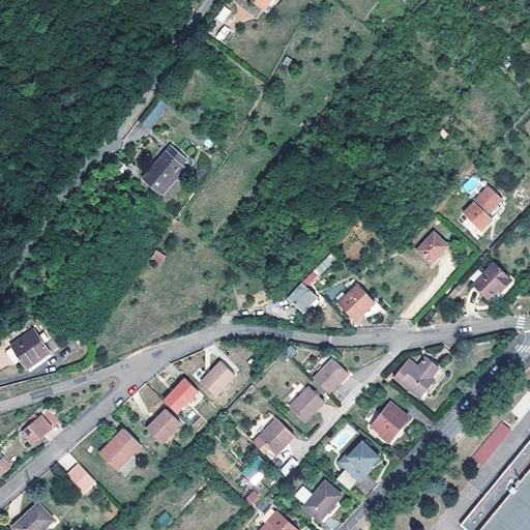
[(223,24),(231,10),(224,5),(215,19),(223,24)]
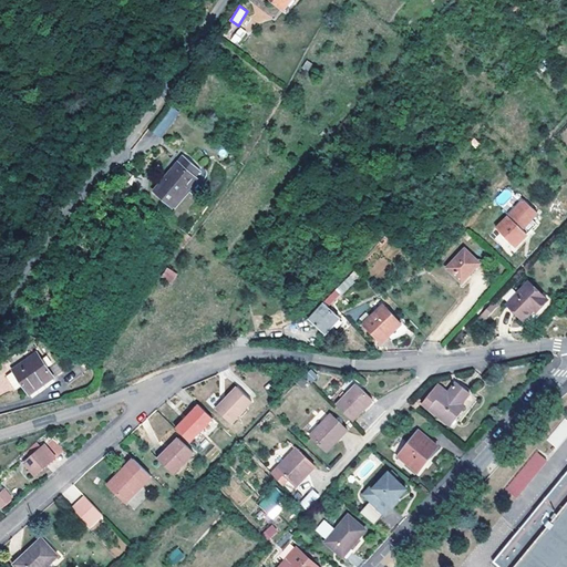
[(238,45),(247,32),(239,27),(230,40),(238,45)]
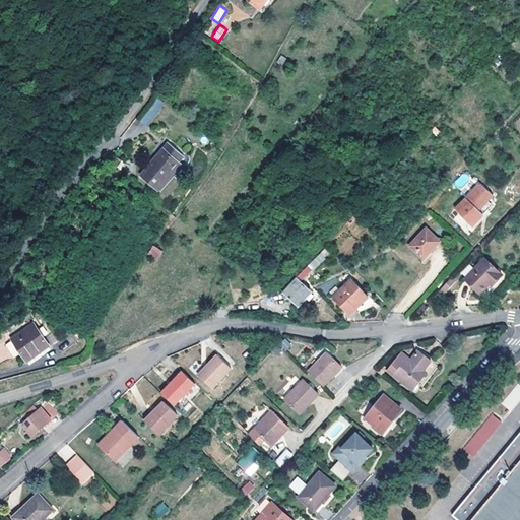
[(156,191),(178,166),(177,164),(182,156),(167,144),(139,176),(156,191)]
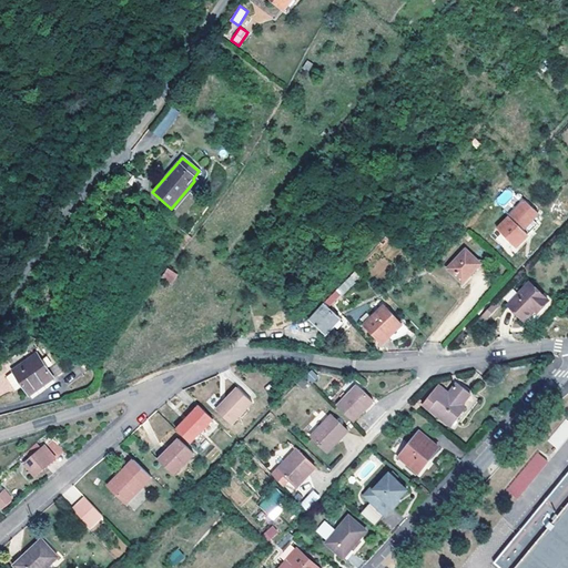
[(129,174),(117,165),(113,170),(129,182),(129,174)]
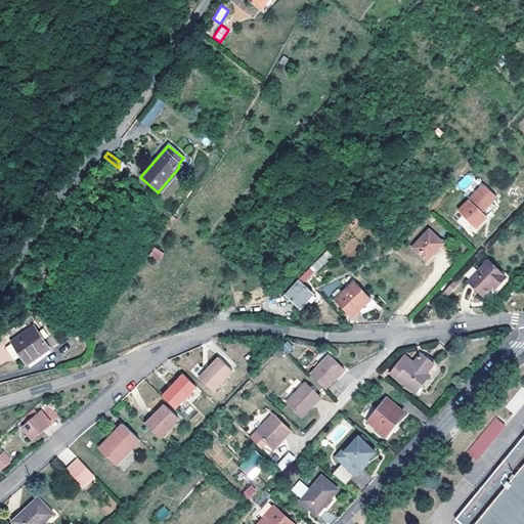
[(483,185),(470,201),(482,212),(496,197),(483,185)]
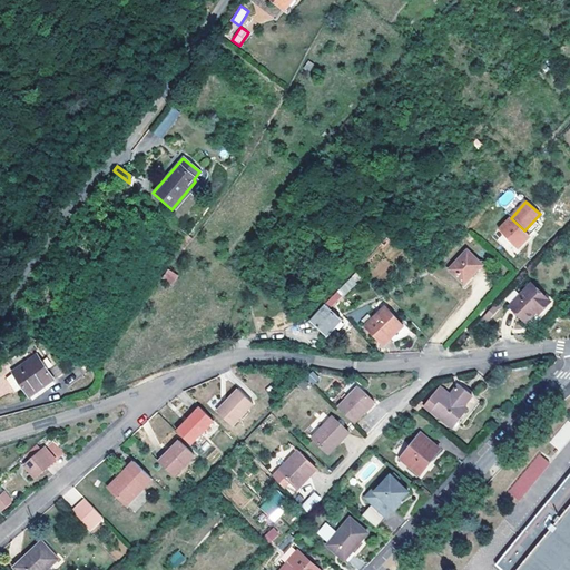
[(467,251),(449,269),(464,284),(482,264),(467,251)]
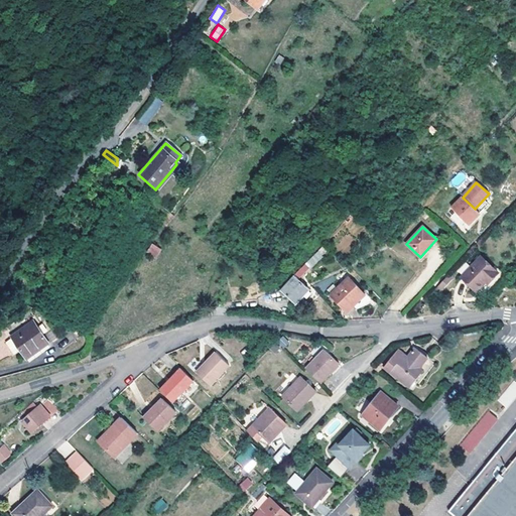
[(150,244),(146,254),(157,258),(161,248),(150,244)]
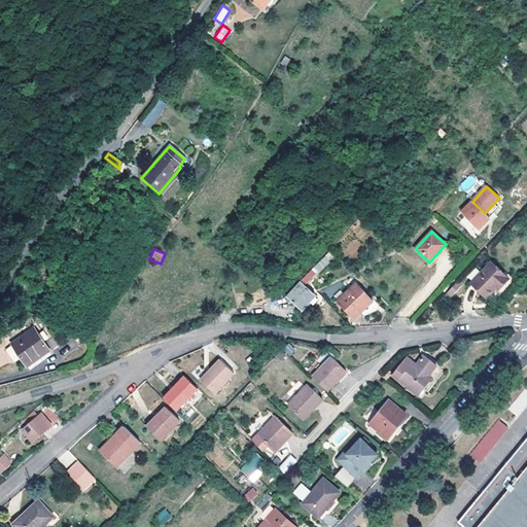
[(302,279),(307,285),(335,257),(328,252),(302,279)]
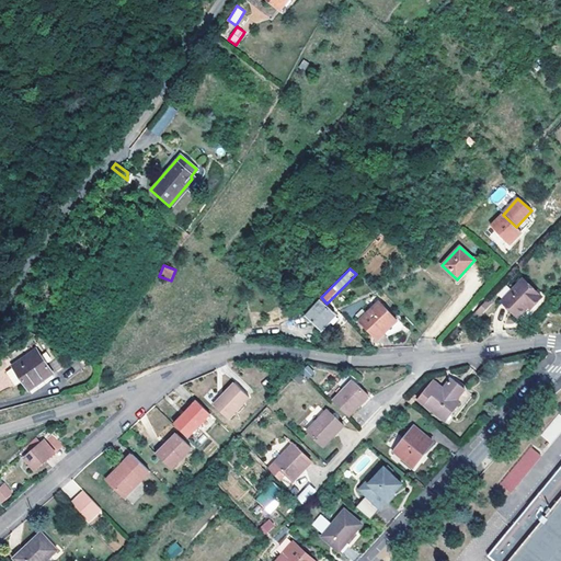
[(525,279),(503,301),(521,317),(530,307),(533,304),(535,306),(544,297),(525,279)]
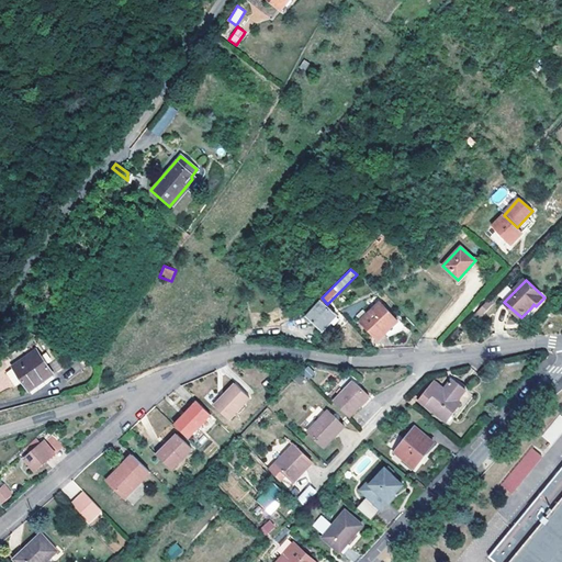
[(336,314),(321,300),(306,316),(321,330),(336,314)]
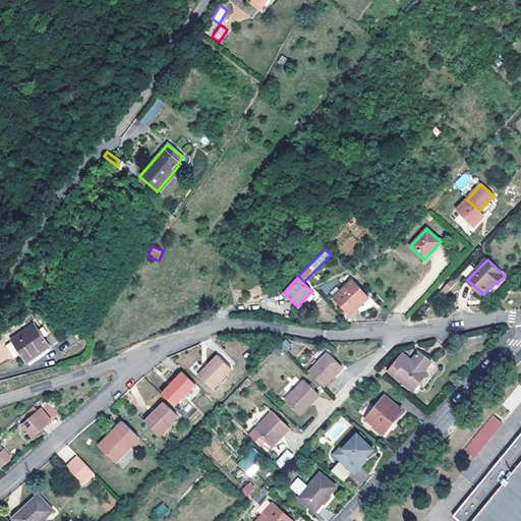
[(352,280),(333,297),(348,314),(367,297),(352,280)]
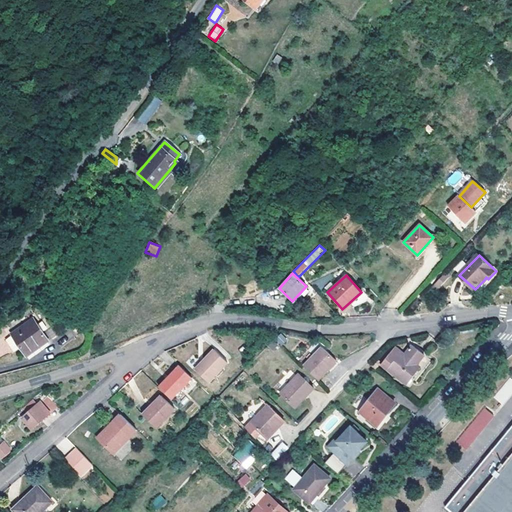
[(9,294),(3,291),(0,295),(0,307),(1,308),(9,294)]
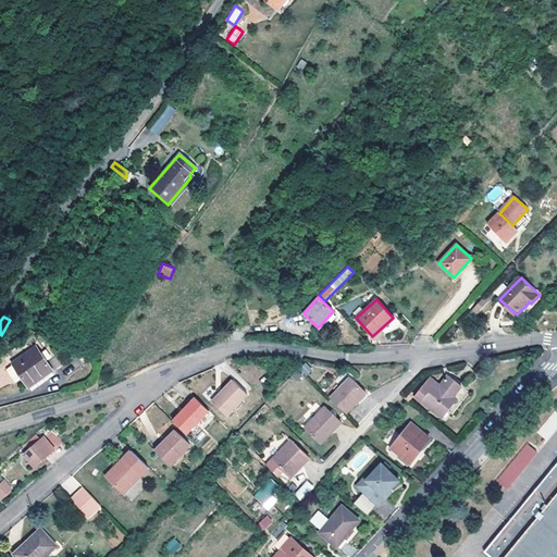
[(31,388),(53,372),(36,348),(14,364),(15,367),(31,388)]
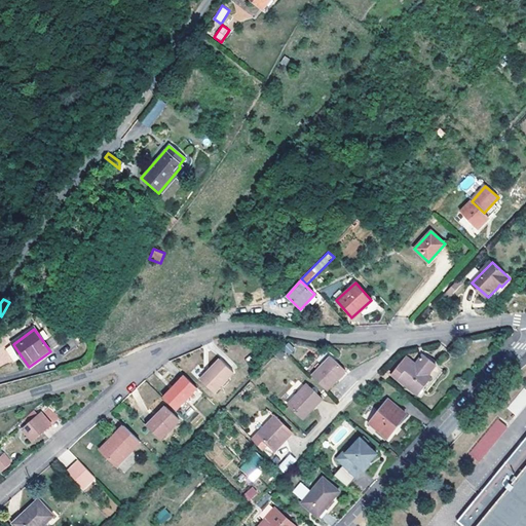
[(29,367),(14,346),(8,350),(23,371),(29,367)]
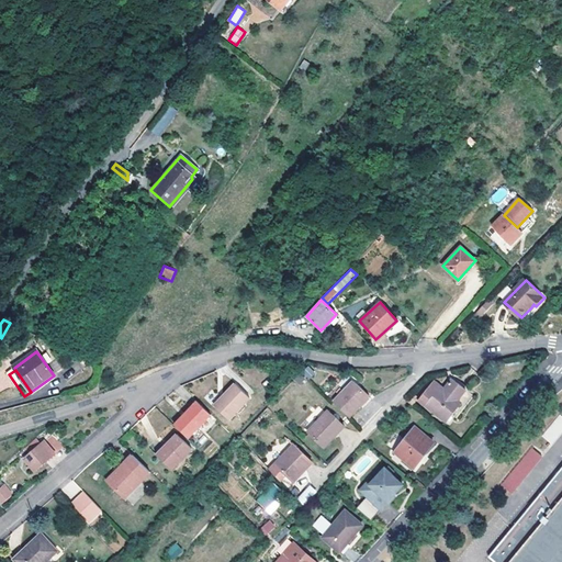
[(434,382),(419,400),(448,422),(459,407),(456,405),(459,400),(467,389),(454,379),(445,391),(434,382)]
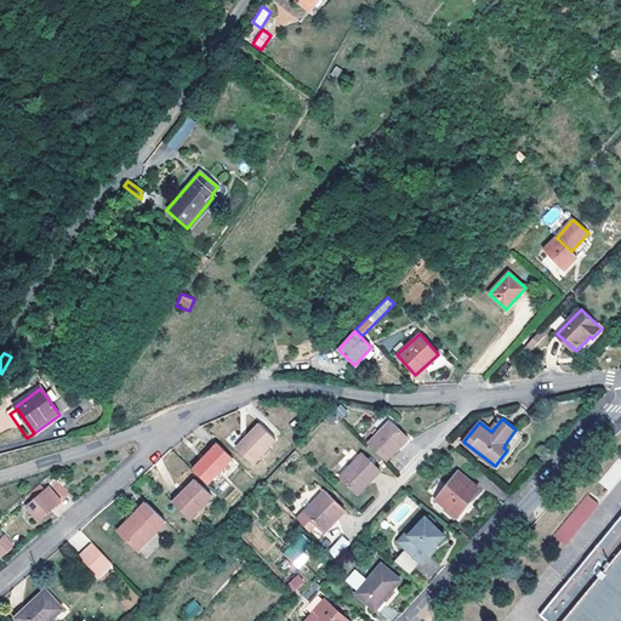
[(392,422),(371,446),(389,461),(410,437),(392,422)]
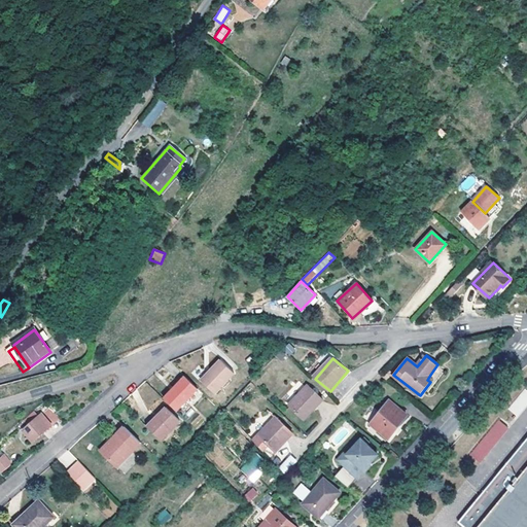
[(223,361),(203,380),(215,393),(236,375),(223,361)]
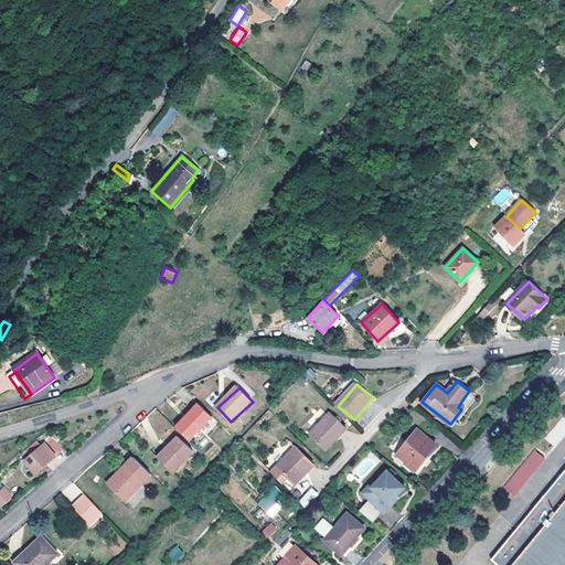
[(416,396),(409,403),(415,407),(420,401),(416,396)]
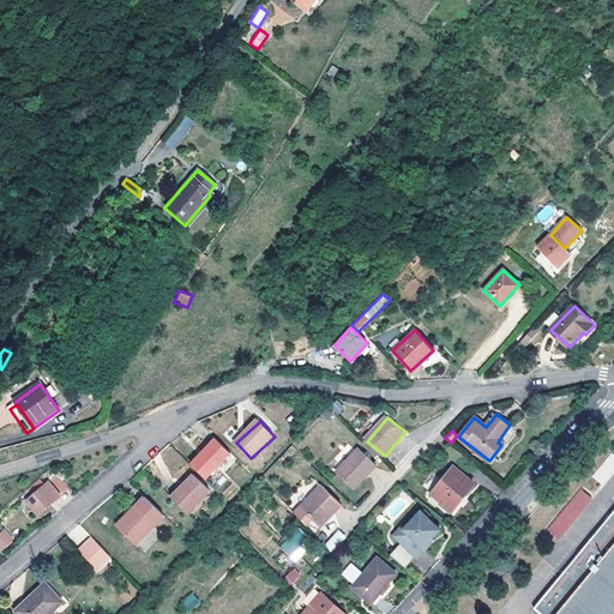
[(218,437),(208,446),(191,462),(205,476),(221,462),(232,451),(218,437)]
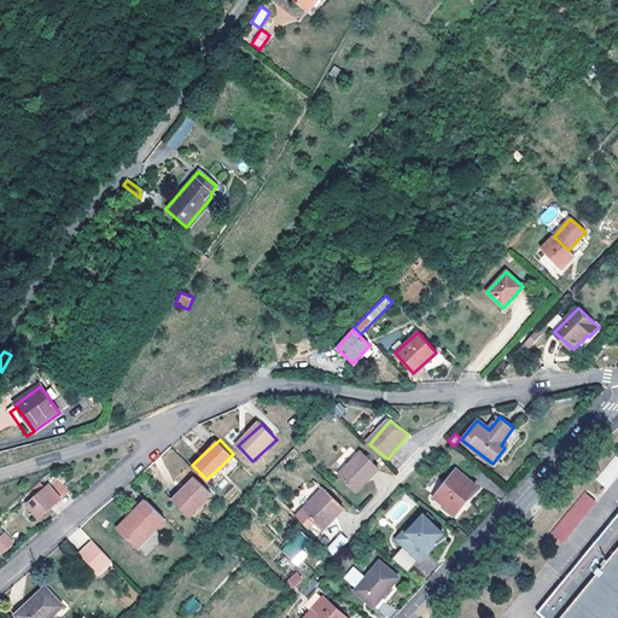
[(359,449),(336,472),(354,489),(367,476),(369,478),(379,468),(359,449)]
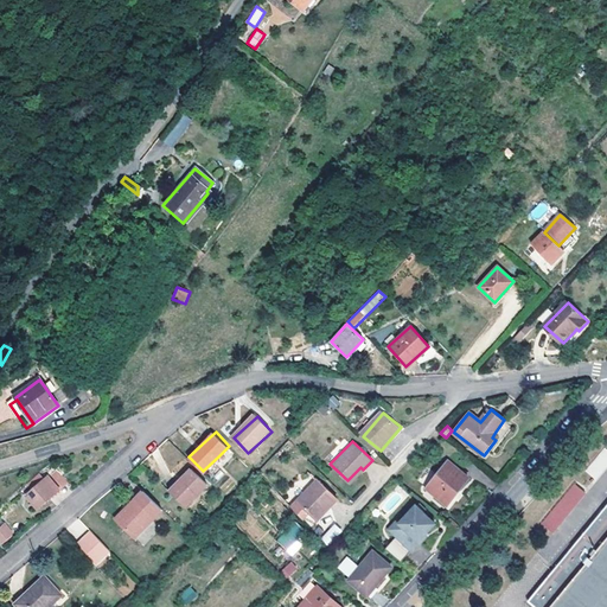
[(606,466),(606,449),(587,472),(596,480),(606,466)]
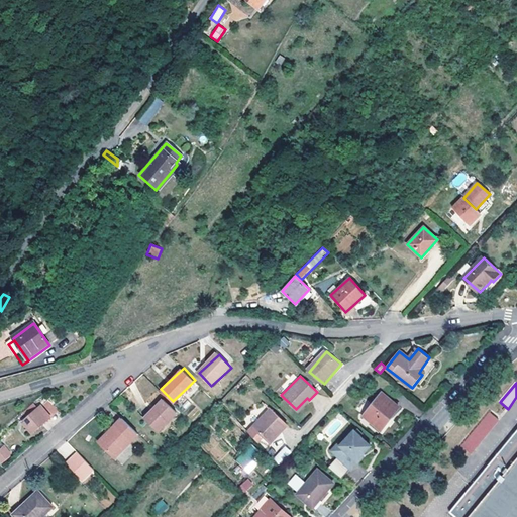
[(381,393),(364,414),(382,429),(398,407),(381,393)]
